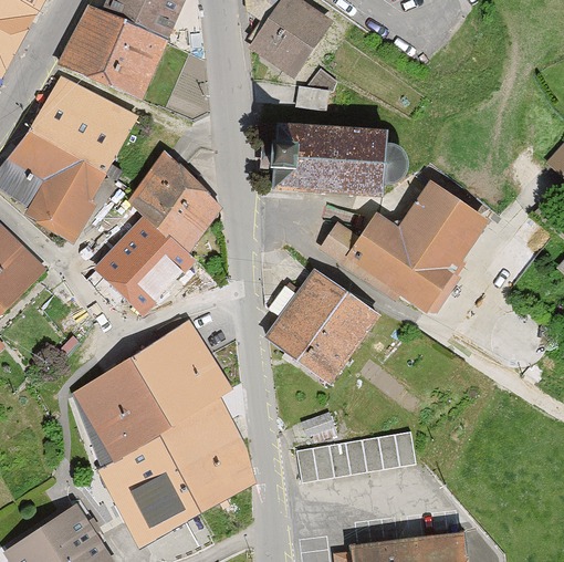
[(0,0),(0,73),(35,14),(9,0),(0,0)]
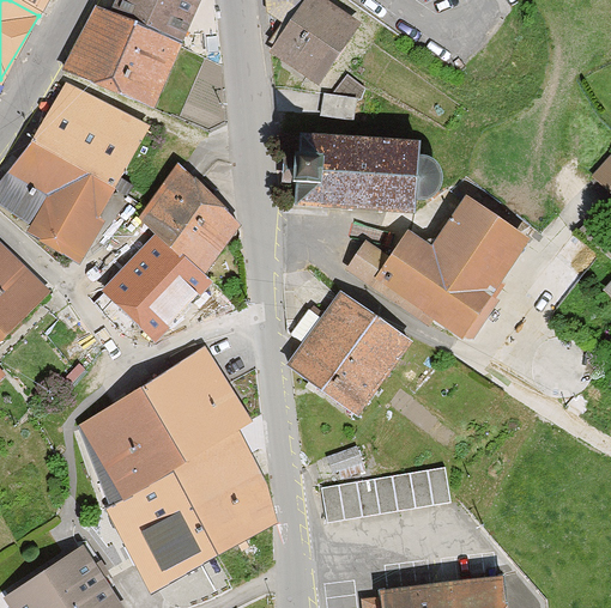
[(10,0),(38,16),(46,0),(10,0)]
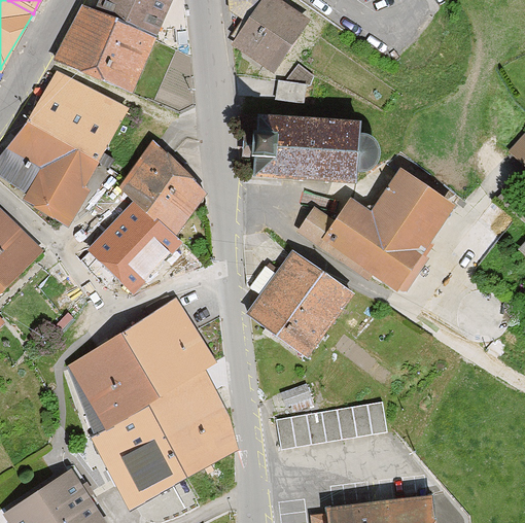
[(98,0),(95,10),(84,6),(53,59),(132,94),(172,0),(98,0)]
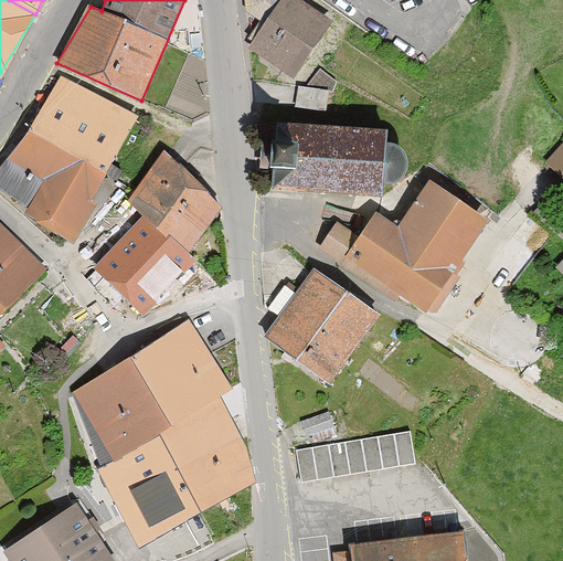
[(267,25),(253,50),(299,80),(335,21),(299,0),(246,0),(246,1),(247,12),(267,25)]
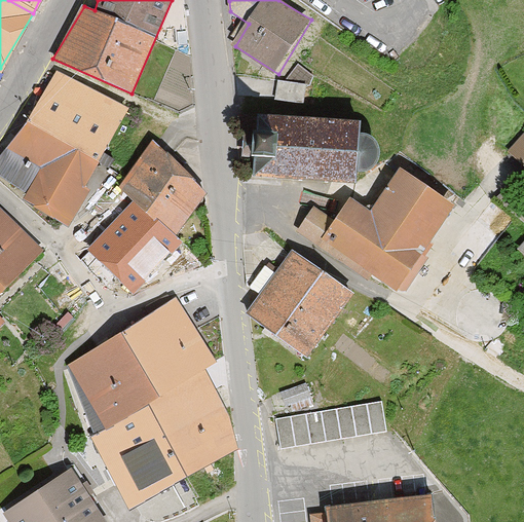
[(138,110),(55,67),(8,142),(39,164),(25,190),(72,218),(138,110)]
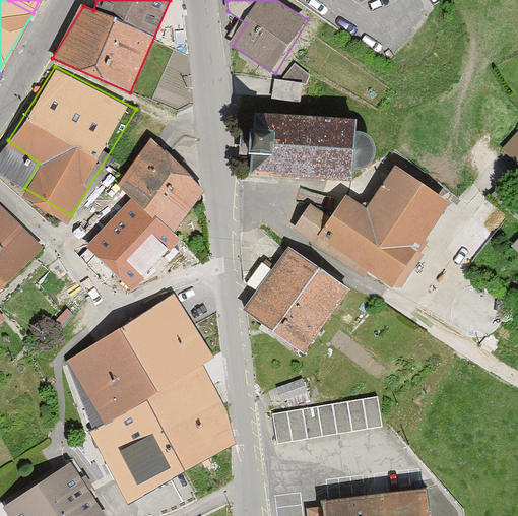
[(278,91),(305,92),(306,75),(279,74),(278,91)]
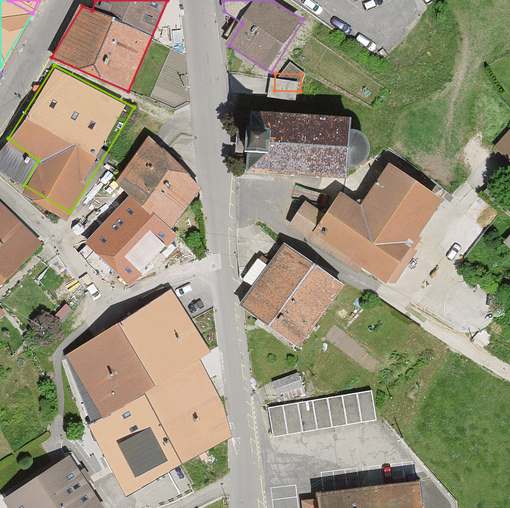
[(245,164),(243,178),(243,179),(344,184),(345,175),(356,173),(362,170),(367,163),(367,151),(365,144),(358,139),(348,135),(349,126),(250,116),(247,137),(238,136),(235,163),(245,164)]
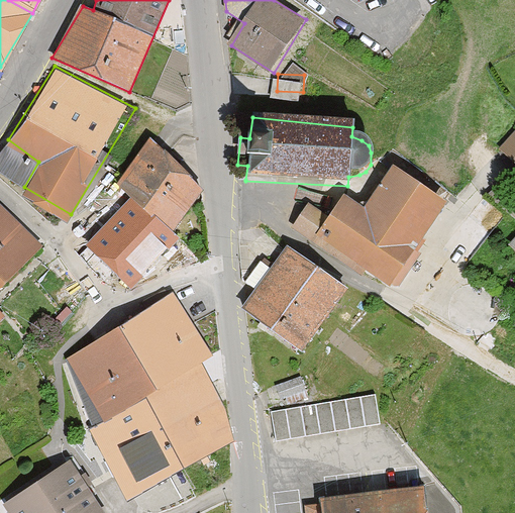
[(514,130),(501,147),(514,158),(514,130)]
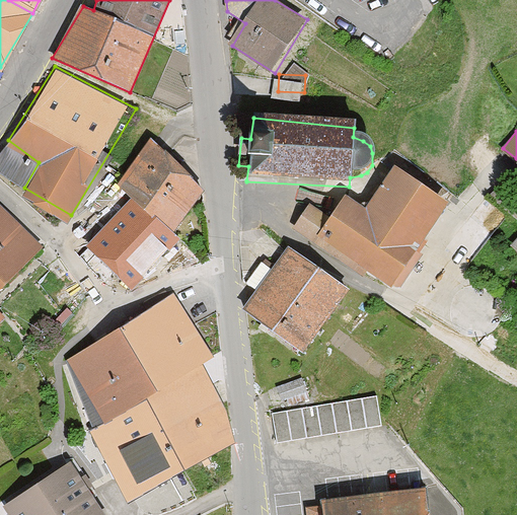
[(206,188),(150,138),(96,213),(106,222),(86,248),(130,292),(180,238),(172,232),(206,188)]
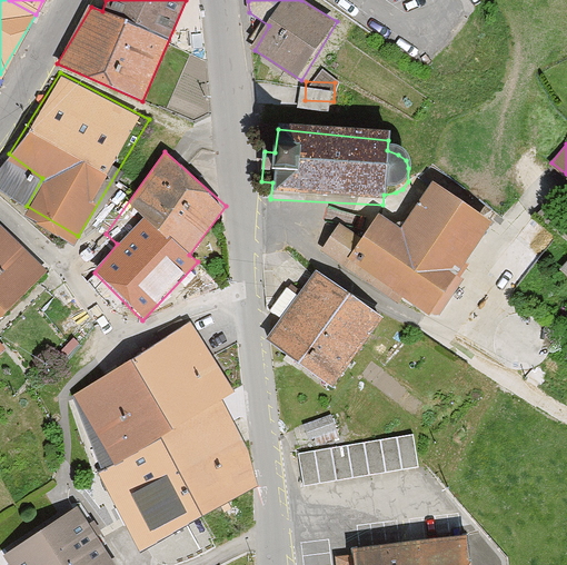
[(346,261),(421,315),(485,225),(431,188),(398,236),(376,219),(346,261)]
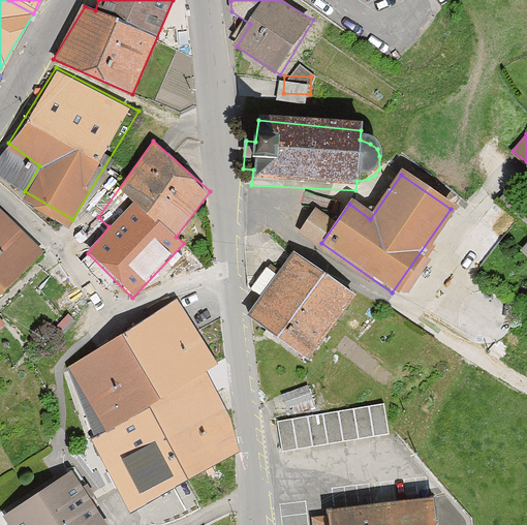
[(0,291),(40,252),(0,210),(0,327),(6,320),(0,313),(0,291)]
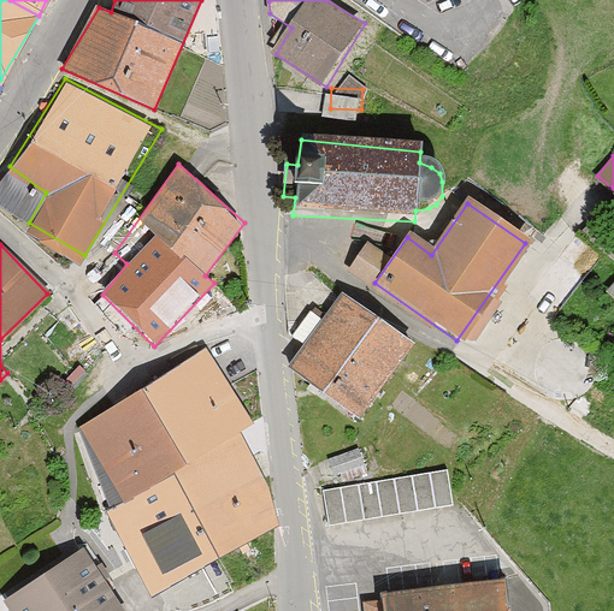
[(290,367),(359,417),(412,343),(342,295),(290,367)]
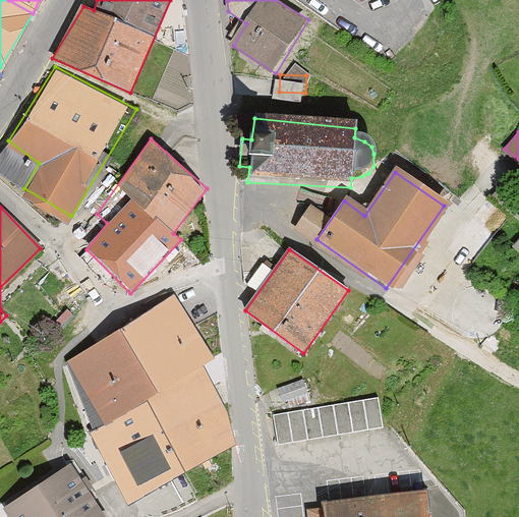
[(89,434),(125,503),(229,443),(223,409),(200,364),(215,357),(173,293),(66,361),(94,427),(89,434)]
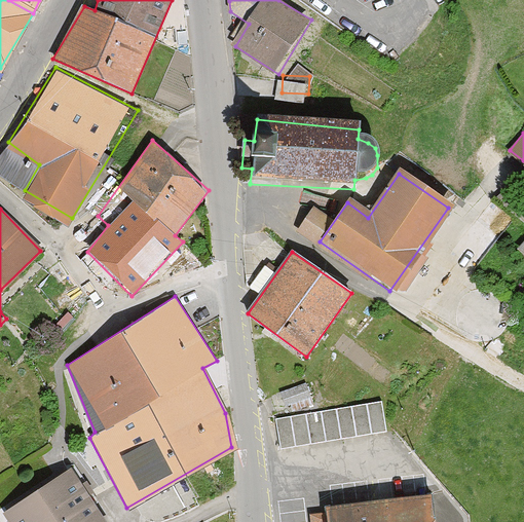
[(276,416),(281,448),(386,434),(382,401),(276,416)]
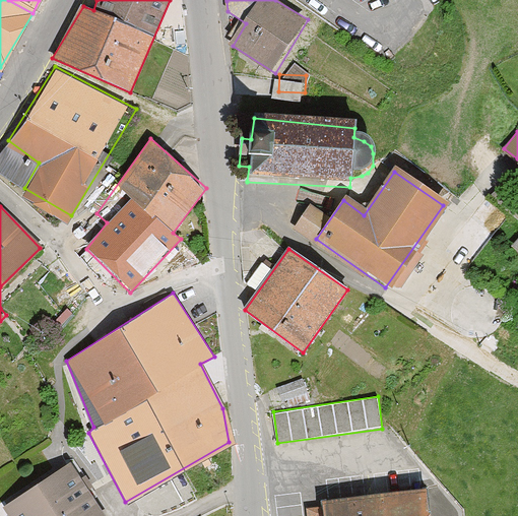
[(0,515),(105,515),(74,463),(0,507),(0,515)]
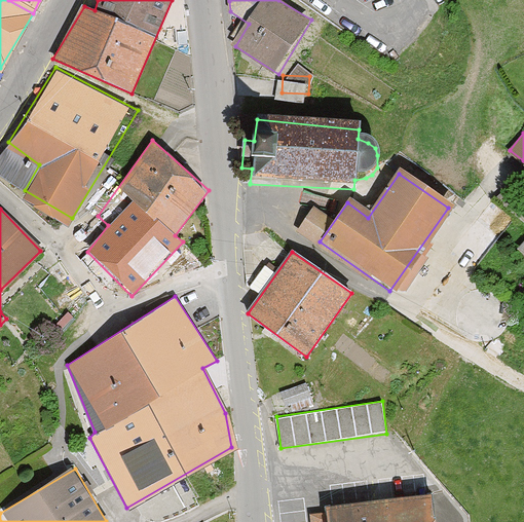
[(311,508),(311,521),(435,521),(434,498),(311,508)]
